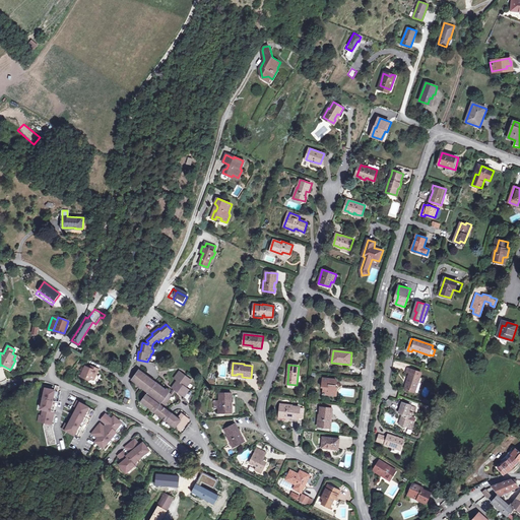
[(93,374),(96,368),(90,366),(89,368),(84,366),(80,377),(88,380),(92,379),(94,379),(95,375),(93,374)]
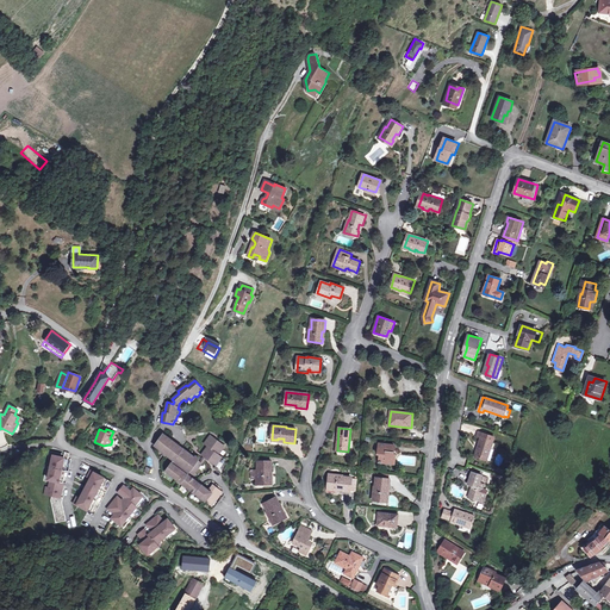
[(487,460),(493,442),(495,437),(478,431),(477,436),(481,437),(475,456),(487,460)]
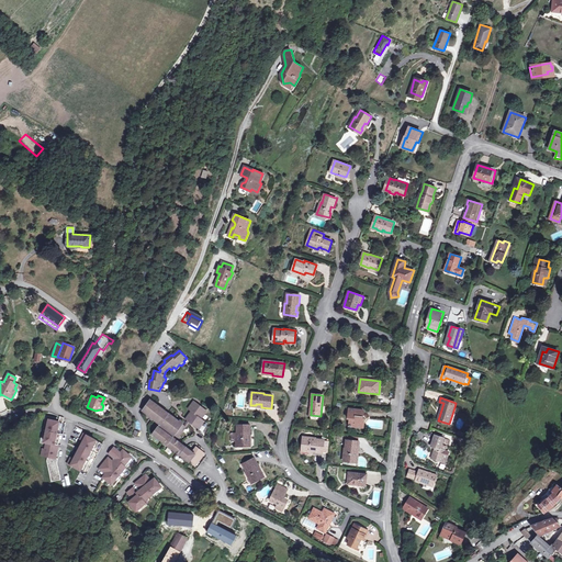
[(183,424),(179,422),(150,400),(143,411),(160,424),(153,435),(199,469),(209,456),(200,449),(195,454),(178,440),(180,437),(179,436),(187,427),(184,426),(182,425),(183,424)]
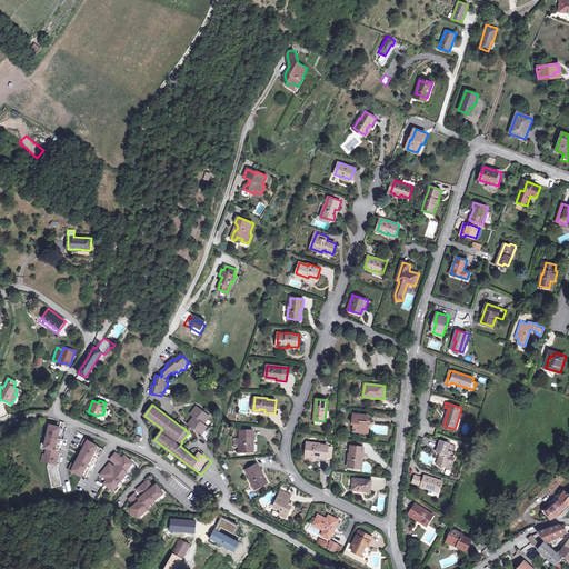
[(190,426),(192,427),(201,433),(207,426),(205,425),(210,417),(196,406),(191,413),(195,416),(188,423),(190,426)]
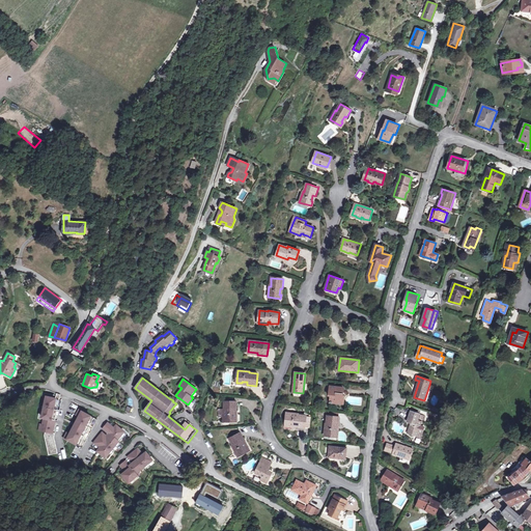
[(332,403),(333,402),(343,404),(344,395),(342,395),(343,392),(344,388),(330,387),(329,395),(331,396),(330,403),(332,403)]
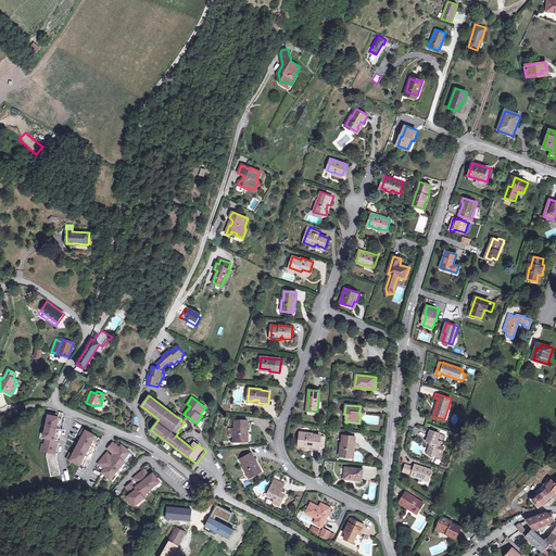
[(61,417),(49,415),(48,421),(46,420),(45,426),(47,426),(59,428),(61,417)]
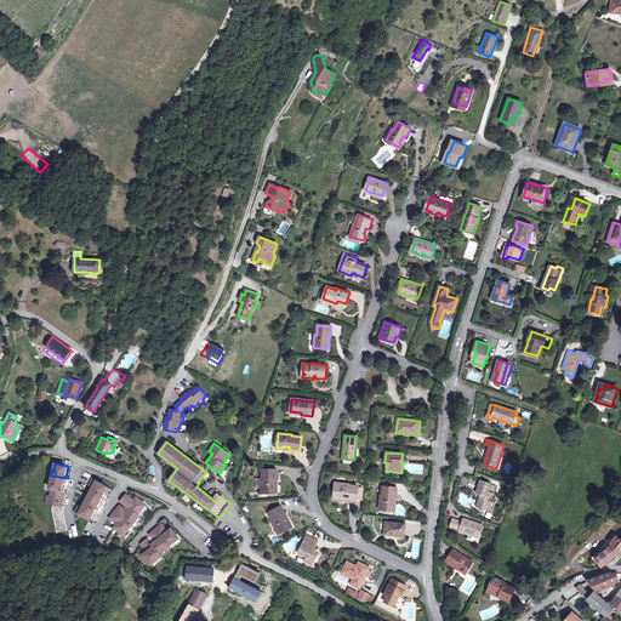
[(261,493),(275,493),(275,488),(273,488),(274,480),(277,480),(277,469),(262,471),(262,478),(262,480),(261,480),(261,488),(261,493)]
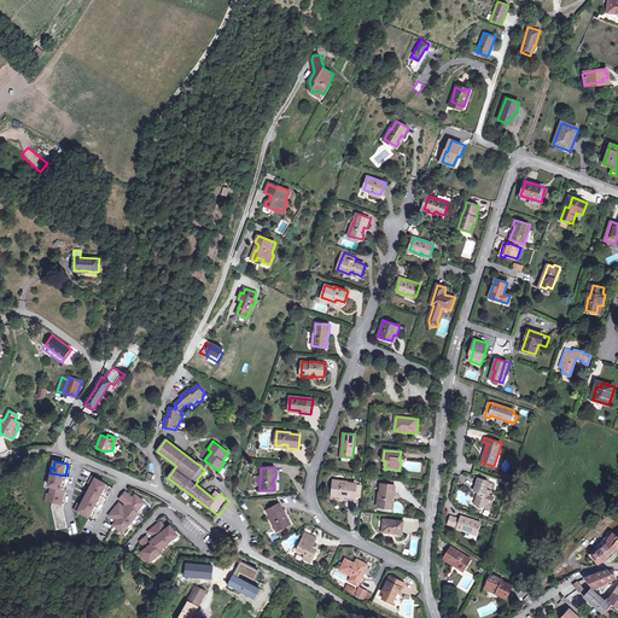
[(47,485),(63,489),(65,476),(52,473),(51,481),(48,481),(47,485)]
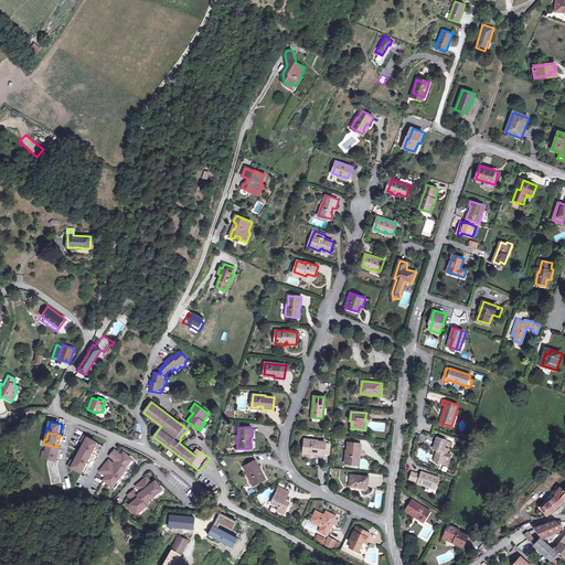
[(103,446),(83,435),(82,439),(84,440),(81,447),(82,448),(81,451),(80,454),(78,452),(73,462),(70,461),(67,465),(87,475),(103,446)]
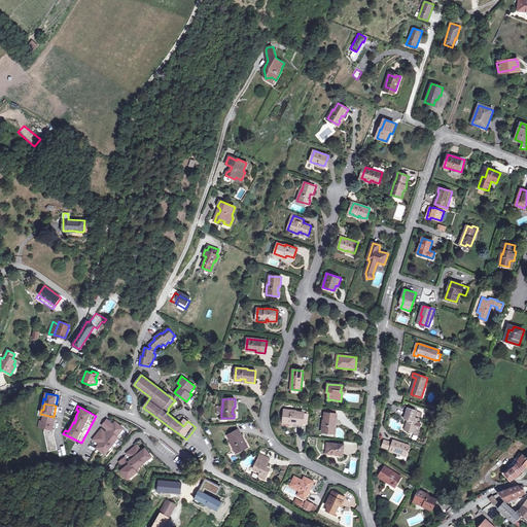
[(405,429),(417,434),(421,424),(417,423),(419,418),(415,417),(416,414),(416,411),(408,409),(405,419),(408,420),(405,429)]
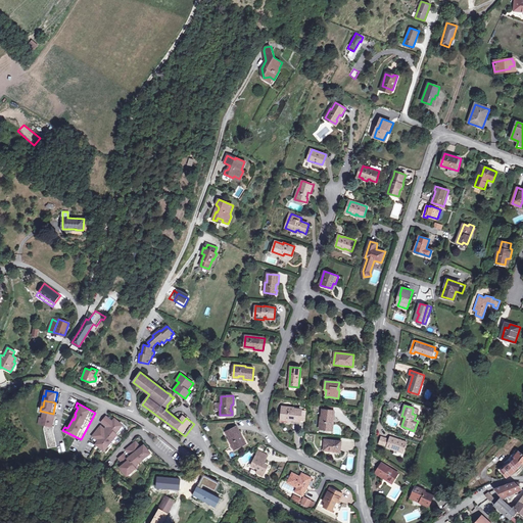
[(291,418),(291,421),(300,422),(301,410),(293,409),(293,408),(282,407),(281,419),(285,419),(286,418),(291,418)]
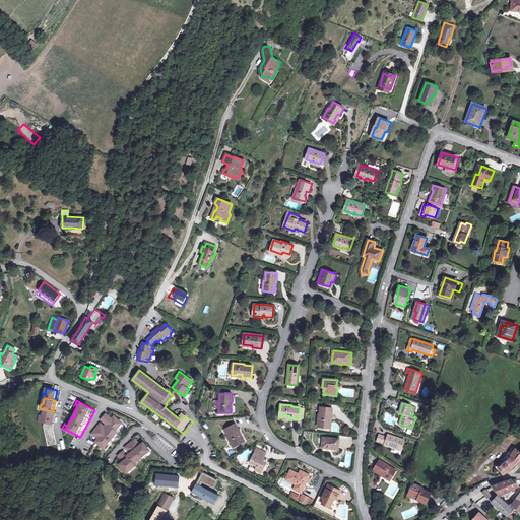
[(318,427),(329,428),(330,424),(328,424),(329,417),(331,417),(332,408),(331,408),(321,407),(320,407),(319,415),(318,427)]
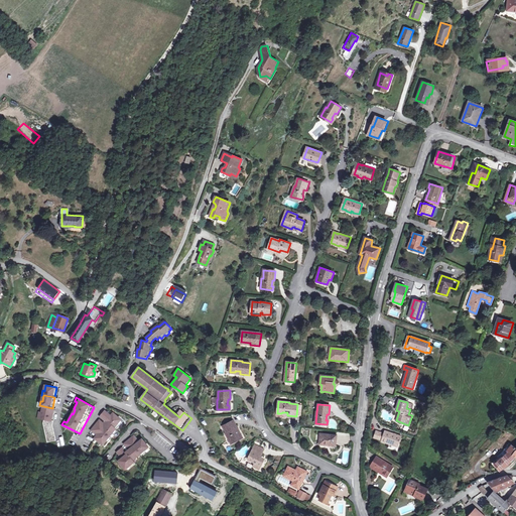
[(52,409),(41,407),(40,411),(40,413),(38,413),(37,417),(42,418),(49,420),(52,409)]
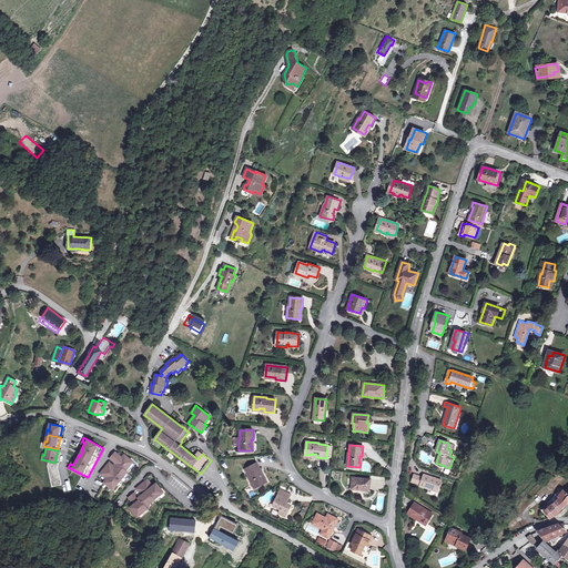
[(113,454),(110,457),(115,462),(124,469),(132,462),(125,456),(123,458),(121,457),(120,459),(113,454)]
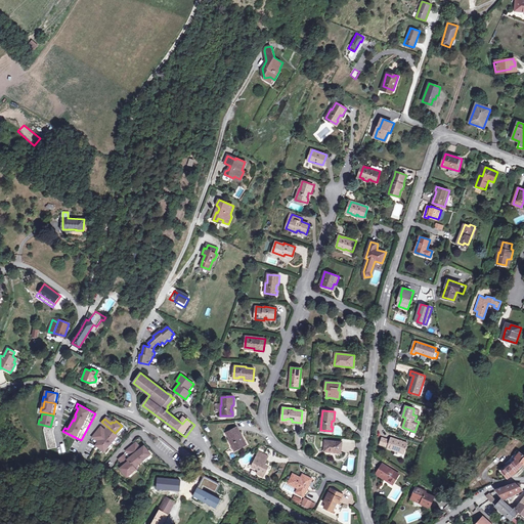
[(50,427),(43,425),(42,429),(47,448),(56,446),(52,431),(53,427),(50,427)]
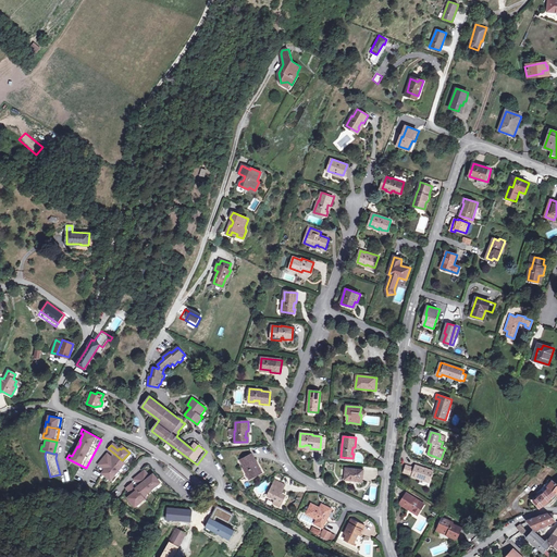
[(122,460),(113,453),(110,457),(113,458),(111,460),(104,455),(102,458),(116,470),(124,461),(122,460)]
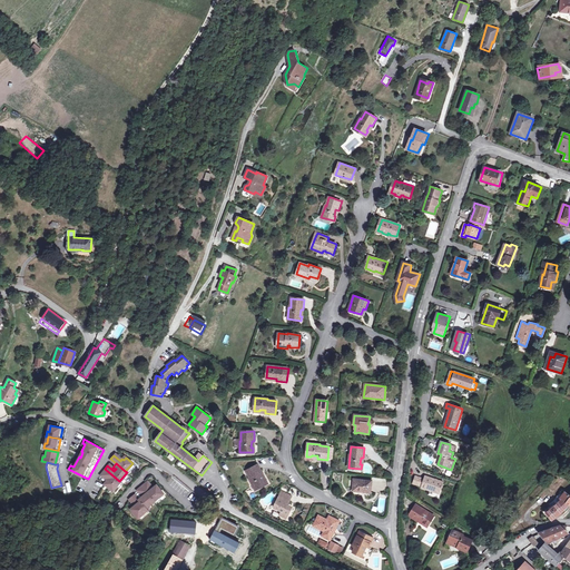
[(261,474),(263,473),(258,465),(246,471),(251,479),(249,480),(255,490),(266,484),(264,480),(263,481),(261,474)]
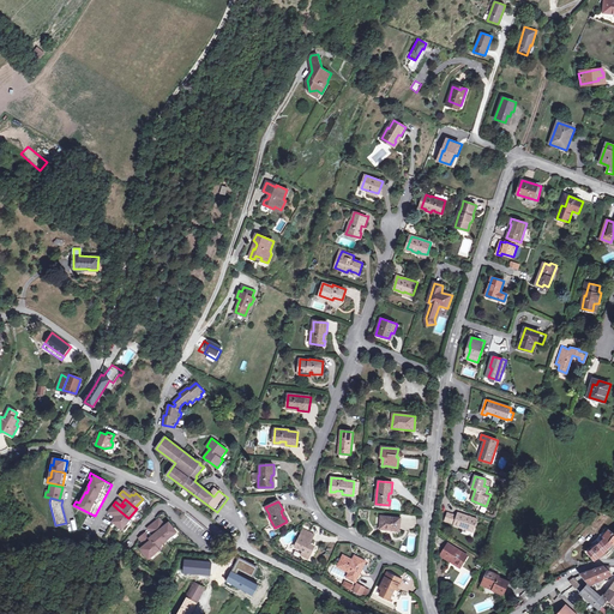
[(128,518),(113,505),(109,509),(114,513),(113,515),(114,516),(112,519),(121,528),(128,518)]
